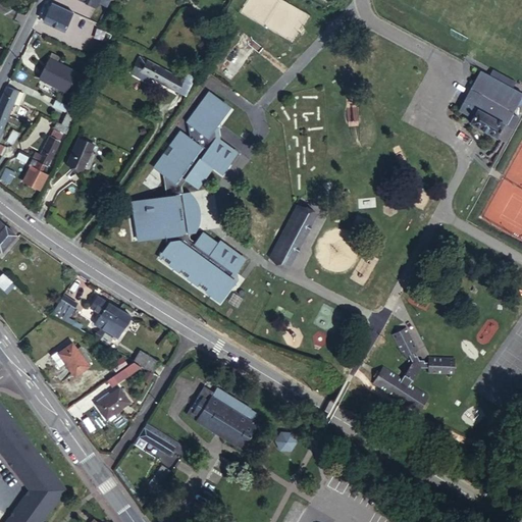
[(51,2),(42,19),(63,31),(72,12),(71,11),(73,7),(59,0),(57,0),(56,1),(54,1),(53,3),(51,2)]
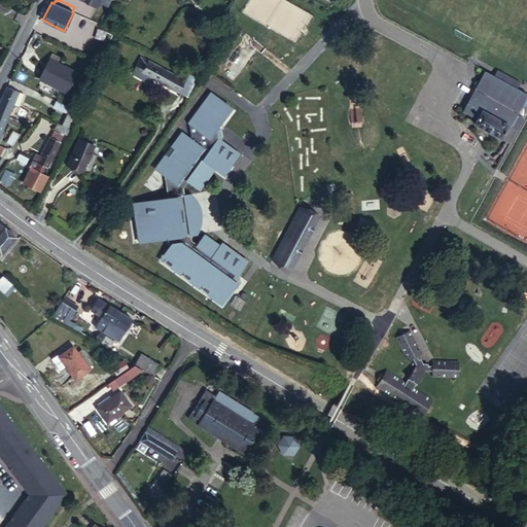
[(43,49),(34,69),(63,81),(71,62),(43,49)]
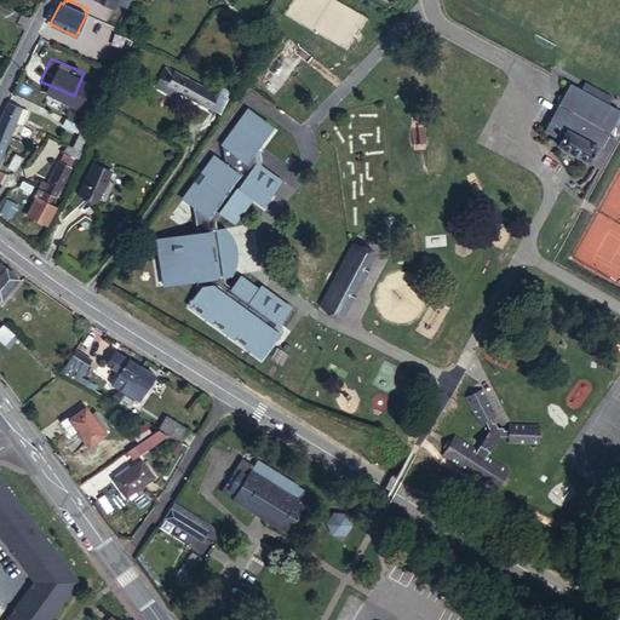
[(165,65),(155,86),(174,96),(177,91),(219,113),(227,97),(230,90),(220,85),(217,92),(165,65)]
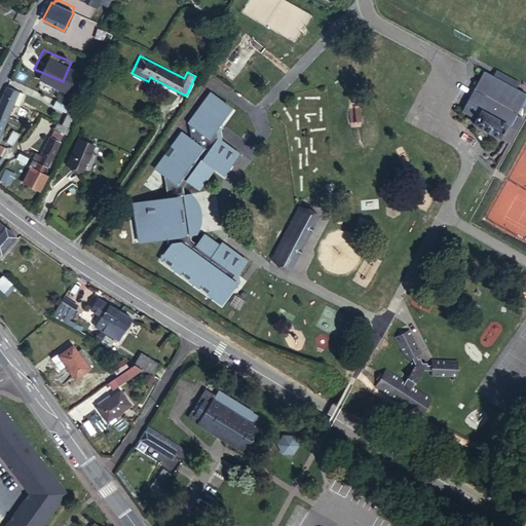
[(517,82),(493,70),(490,75),(514,88),(517,82)]
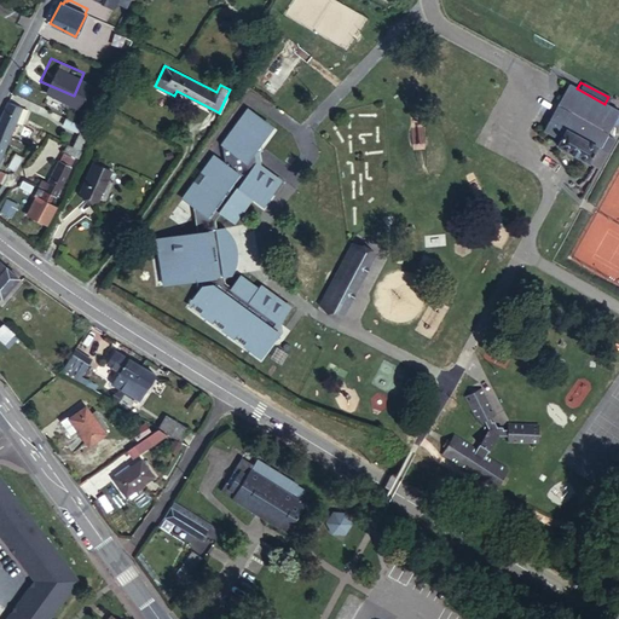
[(549,116),(542,131),(557,140),(555,145),(585,163),(586,161),(599,167),(613,139),(605,136),(618,110),(605,104),(577,88),(566,84),(549,116)]
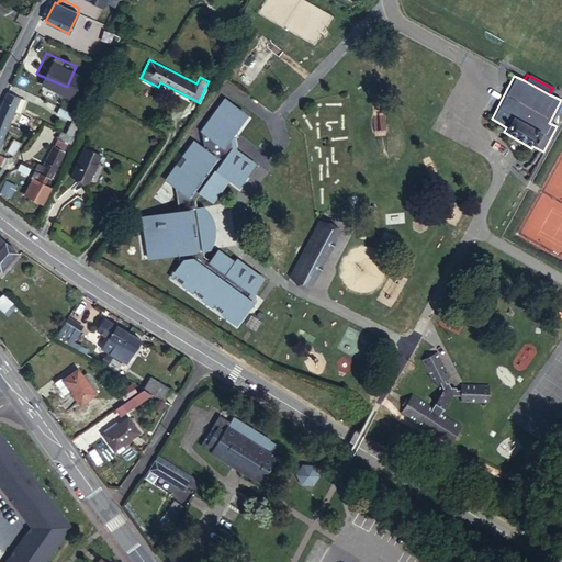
[(23,99),(6,91),(2,99),(0,104),(0,119),(7,122),(12,110),(18,112),(23,99)]
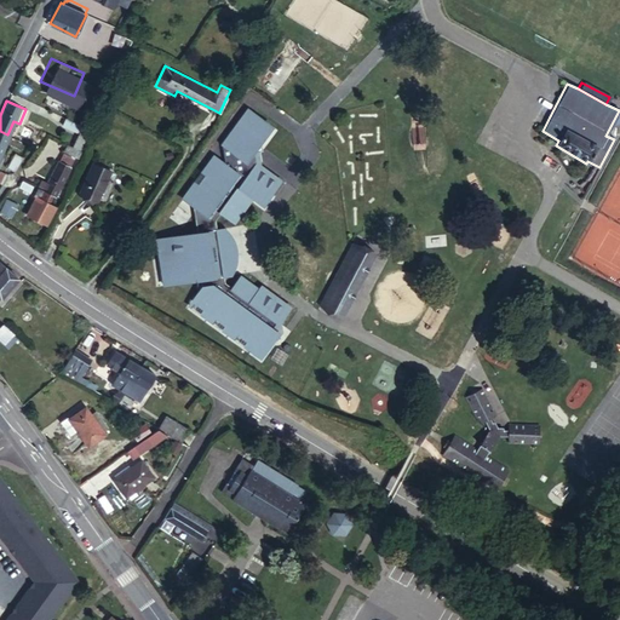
[(262,128),(269,119),(251,105),(225,142),(228,160),(210,164),(212,182),(194,185),(187,196),(196,204),(200,229),(160,234),(162,251),(171,256),(174,280),(205,275),(211,313),(230,310),(233,329),(252,326),(254,345),(274,342),(271,332),(282,319),(283,319),(293,304),(264,282),(262,286),(244,273),(235,283),(229,279),(228,273),(234,271),(231,256),(225,257),(223,241),(229,240),(227,224),(219,225),(218,217),(223,210),(236,219),(254,193),(275,189),(283,177),(258,160),(257,148),(264,147),(262,128)]
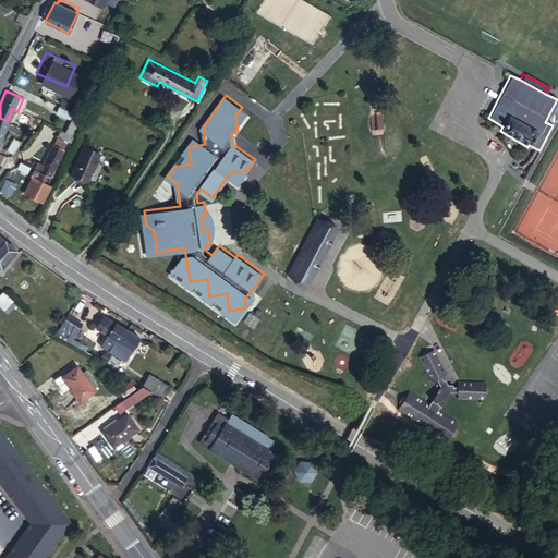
[(80,116),(59,106),(56,112),(69,118),(70,120),(65,132),(71,134),(80,116)]
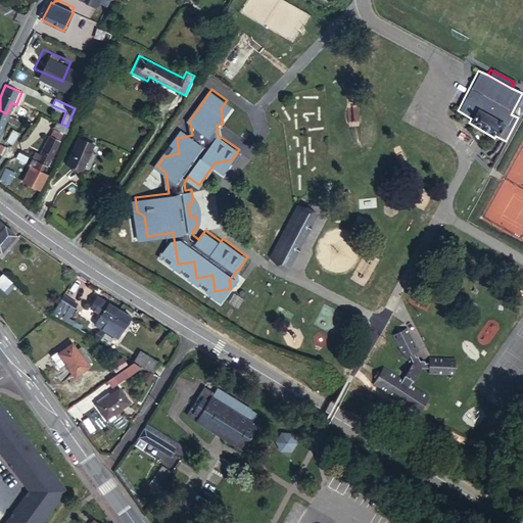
[(55,123),(52,128),(63,134),(66,129),(55,123)]
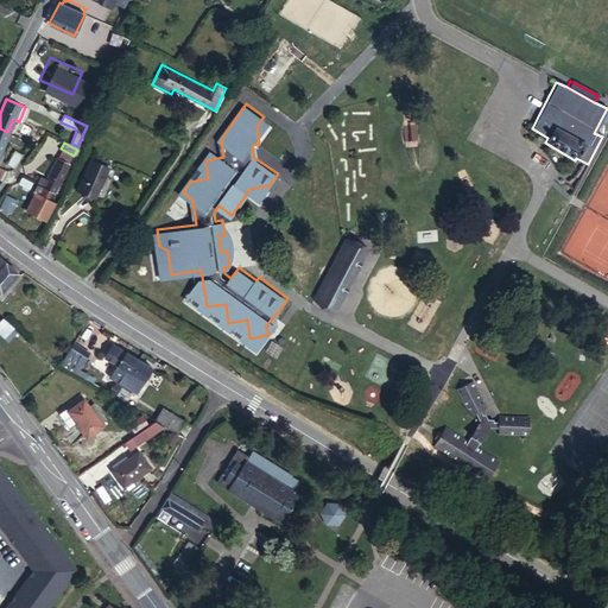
[(14,152),(6,166),(12,170),(21,156),(14,152)]
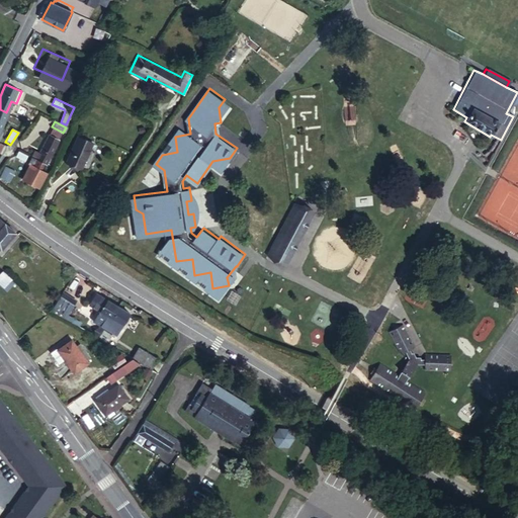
[(37,160),(48,165),(60,140),(59,140),(61,134),(53,131),(51,136),(50,135),(40,154),(36,152),(33,157),(38,159),(37,160)]
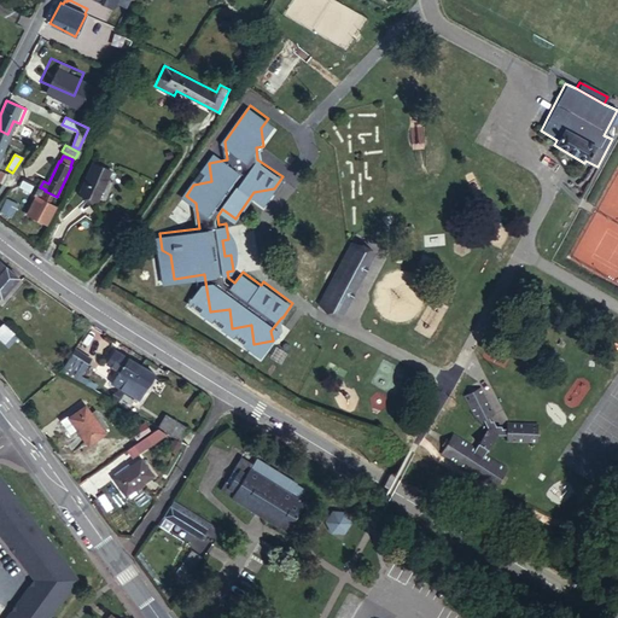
[(81,208),(92,213),(104,184),(87,175),(75,205),(81,208)]
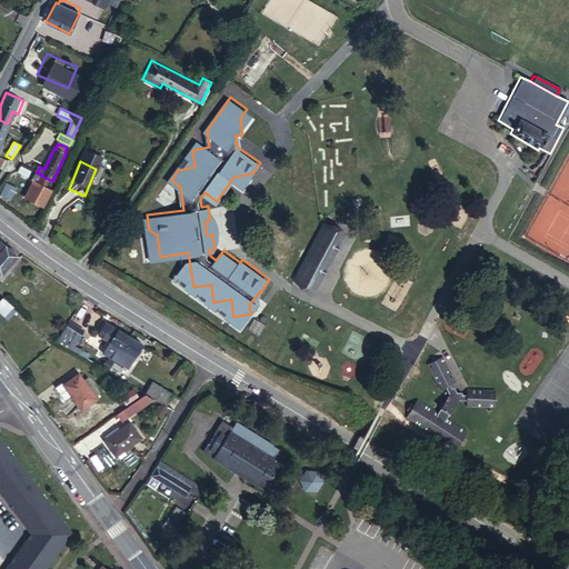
[(18,167),(16,172),(25,177),(28,171),(18,167)]
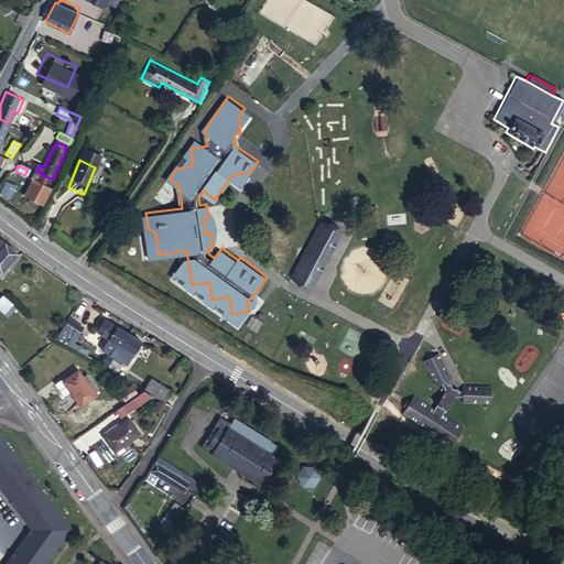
[(24,194),(41,203),(52,180),(41,174),(33,171),(29,179),(31,180),(24,194)]
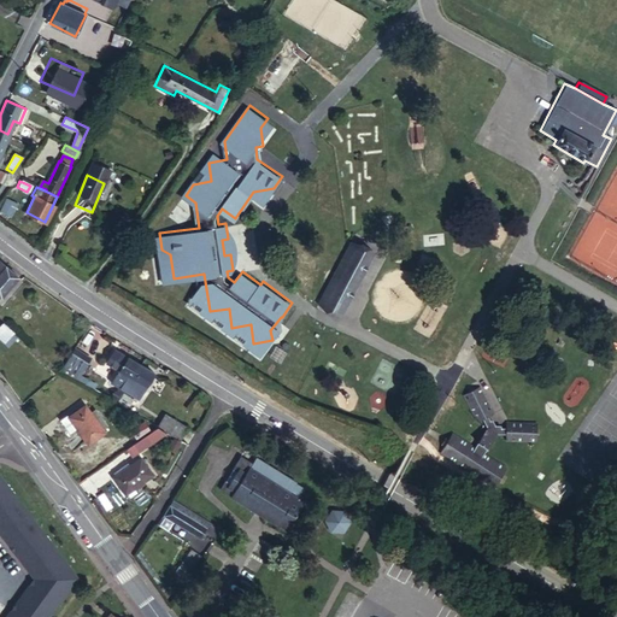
[(3,201),(0,206),(0,217),(7,221),(15,207),(3,201)]
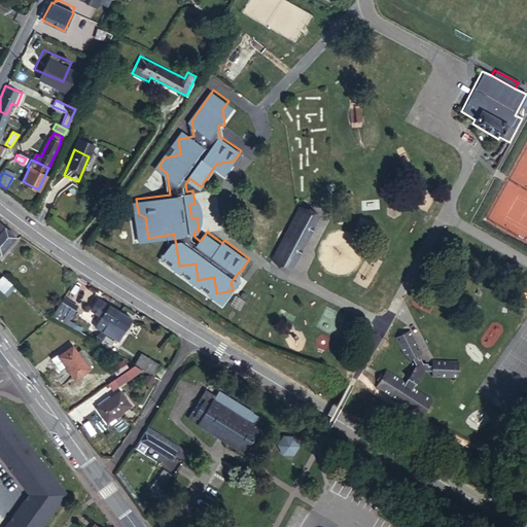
[(283,232),(304,242),(316,217),(295,207),(283,232)]
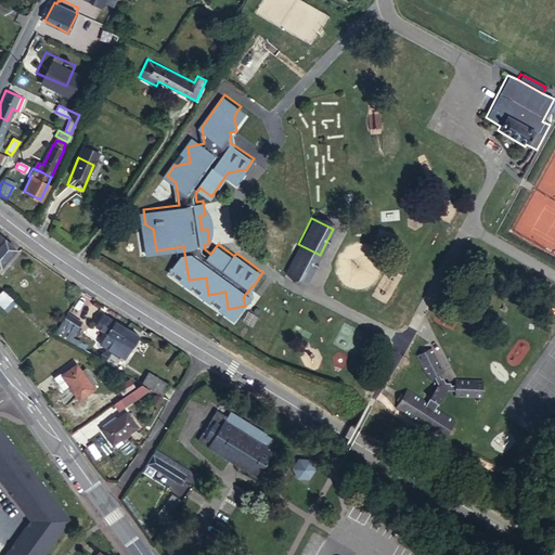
[(0,266),(1,267),(16,249),(12,245),(4,239),(0,234),(0,266)]
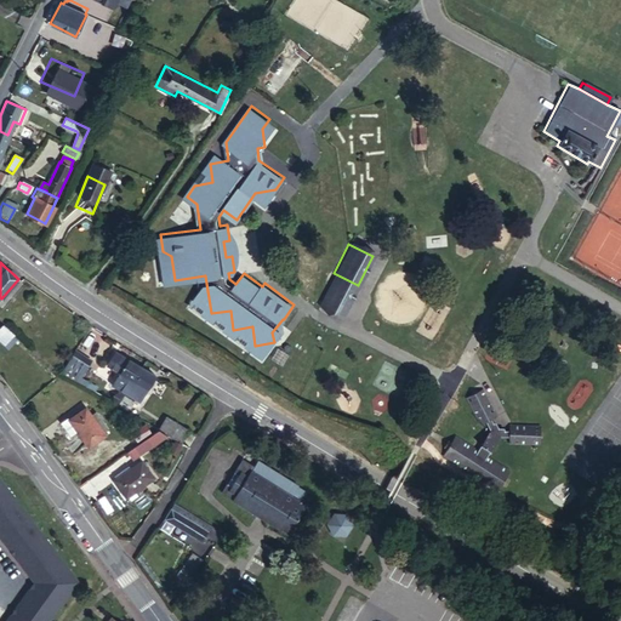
[(318,303),(317,305),(341,318),(358,285),(334,273),(326,288),(318,303)]
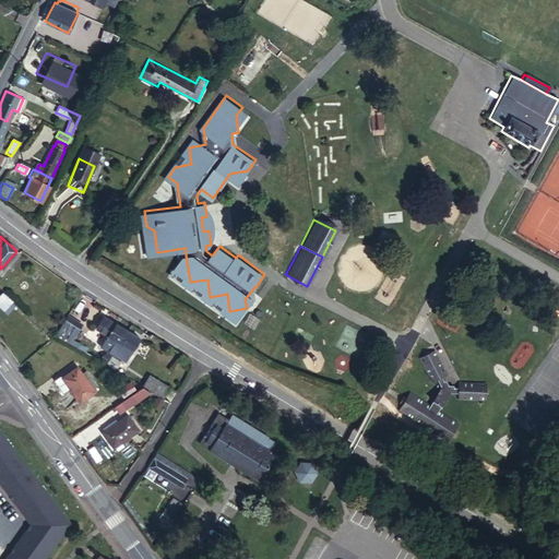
[(0,301),(0,310),(3,314),(15,306),(8,296),(0,301)]
